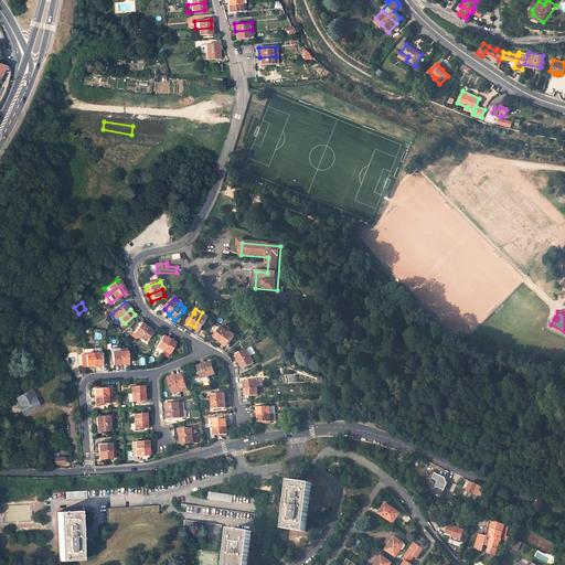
[(209,316),(202,312),(194,327),(201,330),(209,316)]
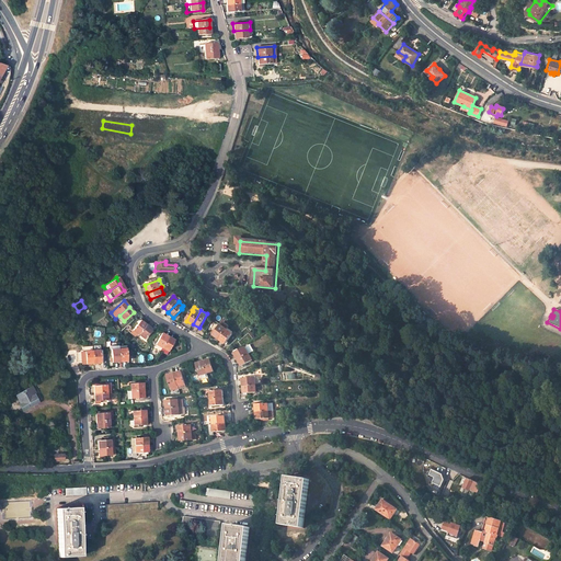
[(139,321),(132,331),(138,335),(145,325),(139,321)]
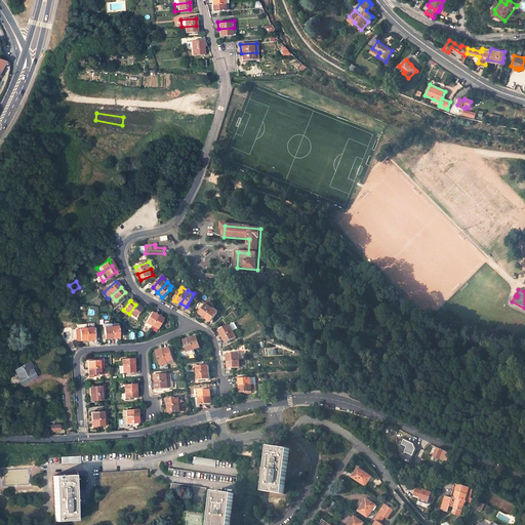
[(208,301),(199,314),(205,318),(211,309),(214,306),(208,301)]
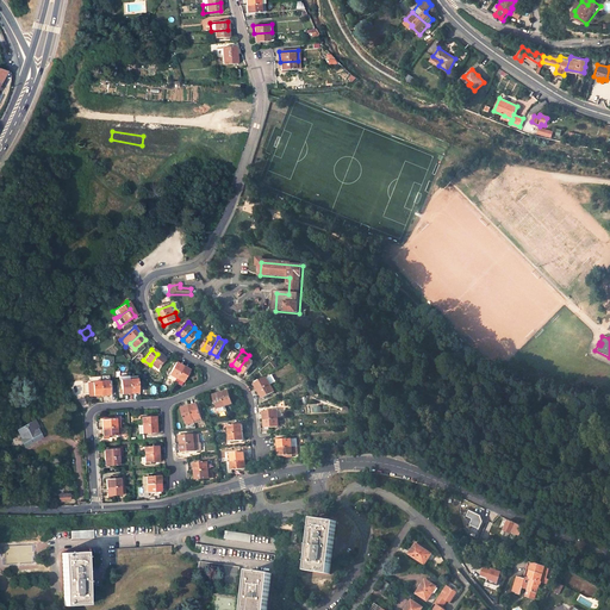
[(157,354),(150,365),(157,369),(165,359),(157,354)]
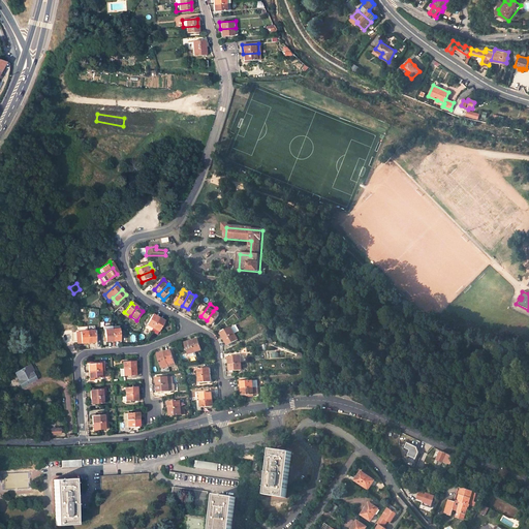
[(219,315),(213,311),(207,320),(212,324),(219,315)]
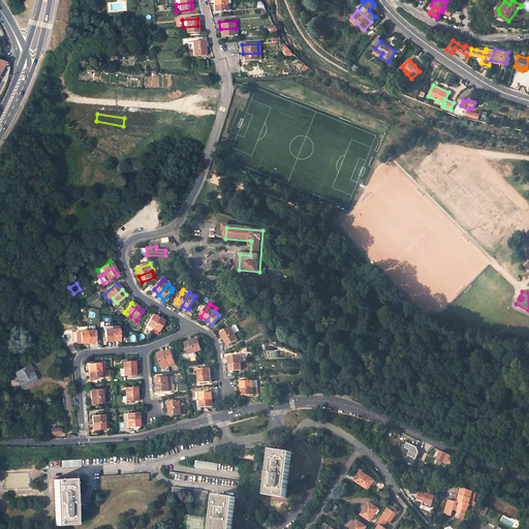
[(146,329),(151,331),(158,317),(152,314),(146,324),(147,325),(146,329)]
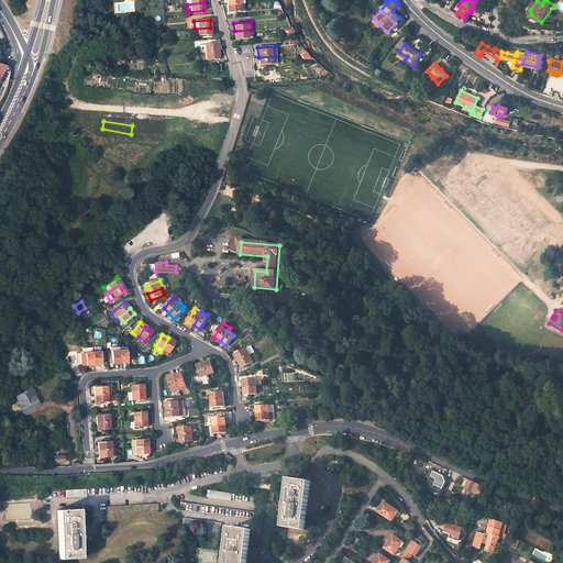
[(175,341),(168,338),(161,352),(167,356),(175,341)]
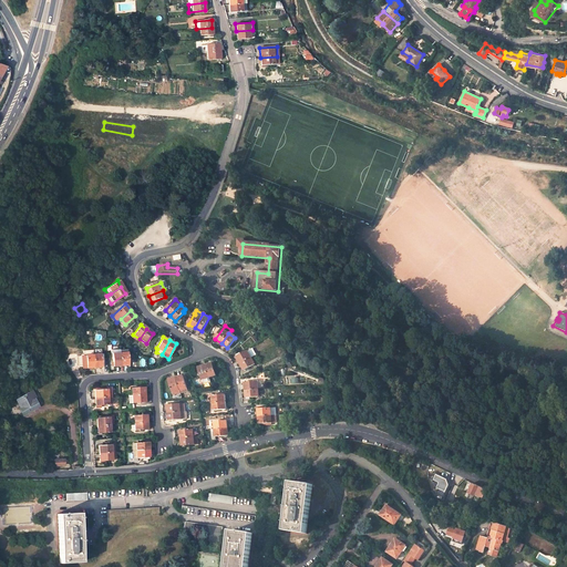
[(237,356),(240,362),(251,357),(257,353),(254,348),(237,356)]
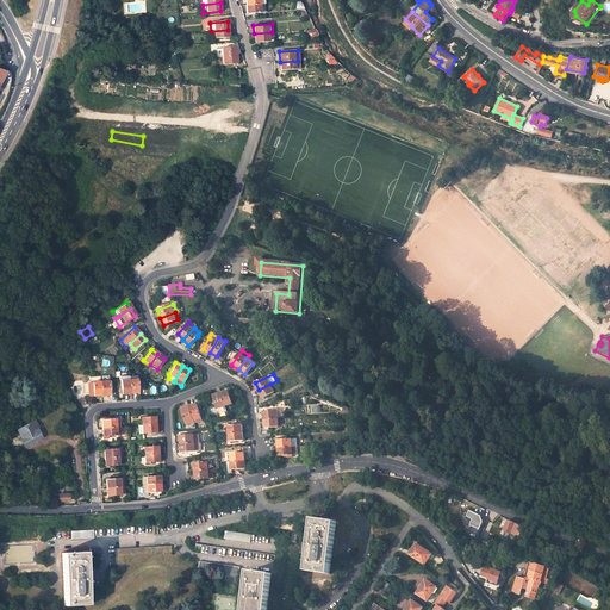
[(275,391),(271,384),(259,390),(263,398),(275,391)]
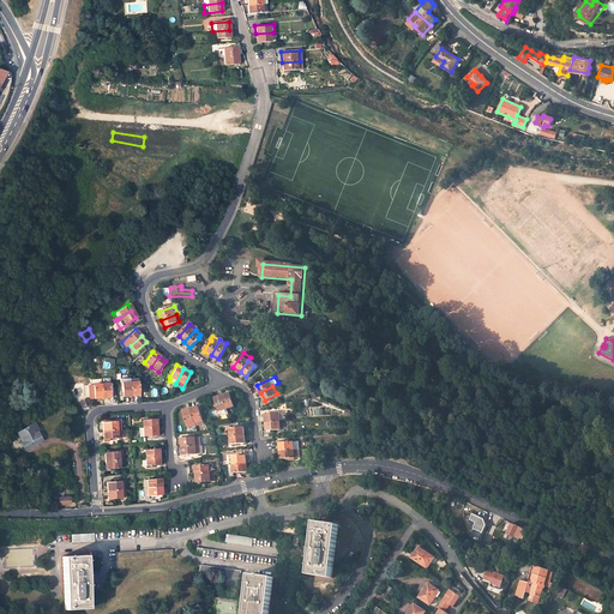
[(230,393),(223,396),(227,409),(234,407),(230,393)]
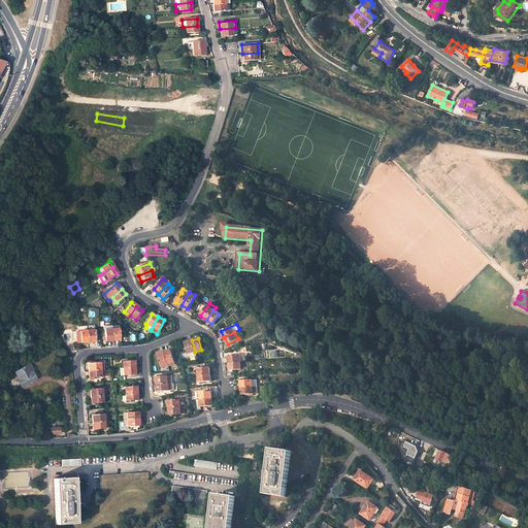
[(192,340),(185,342),(188,354),(195,352),(192,340)]
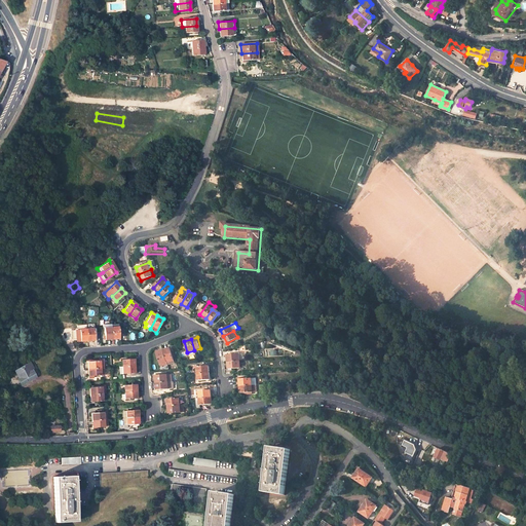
[(174,363),(170,349),(163,350),(167,365),(174,363)]
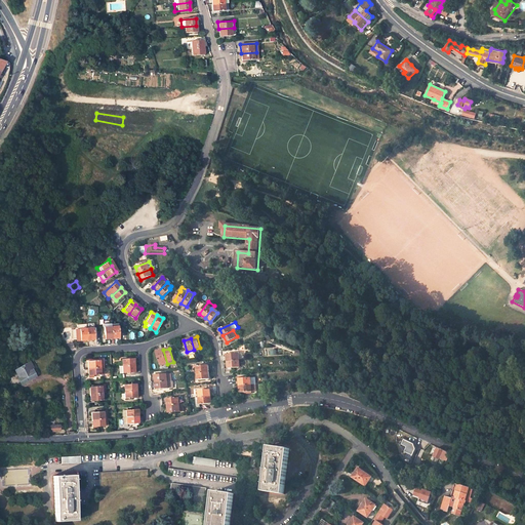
[(160,366),(167,364),(163,350),(156,352),(160,366)]
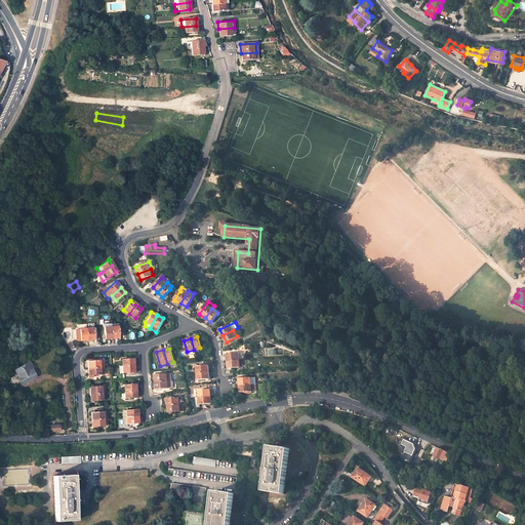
[(30,365),(33,371),(35,370),(31,363),(15,371),(19,378),(21,377),(17,372),(30,365)]
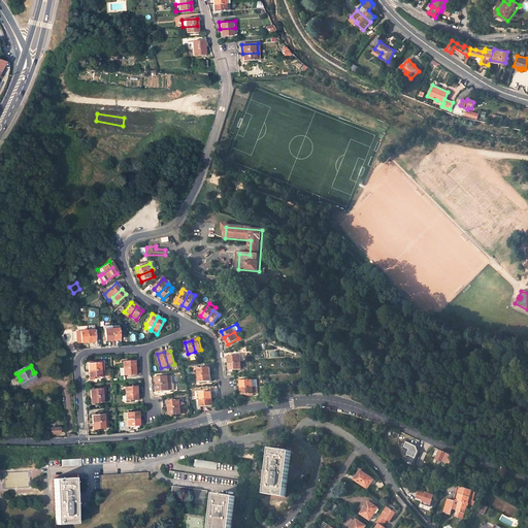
[(36,378),(33,373),(30,367),(18,374),(21,380),(20,381),(22,386),(36,378)]
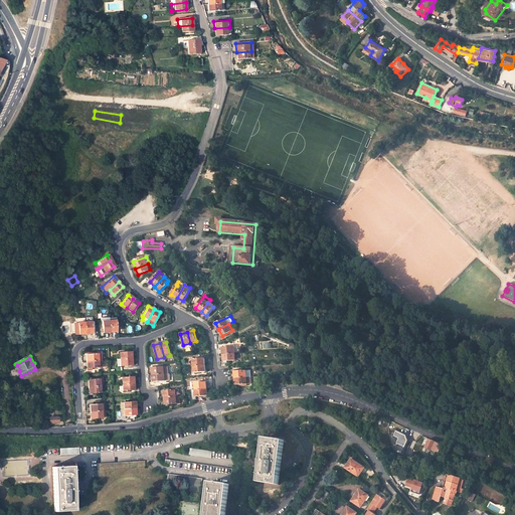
[(405,436),(394,431),(392,436),(398,439),(396,444),(397,444),(395,449),(402,452),(407,441),(405,436)]
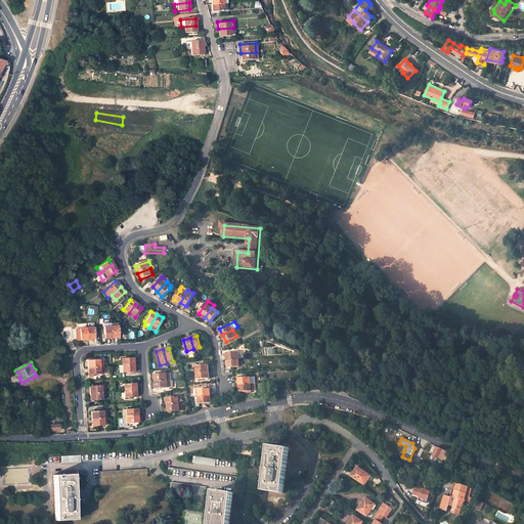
[(289,448),(269,446),(263,490),(284,493),(284,489),(289,448)]
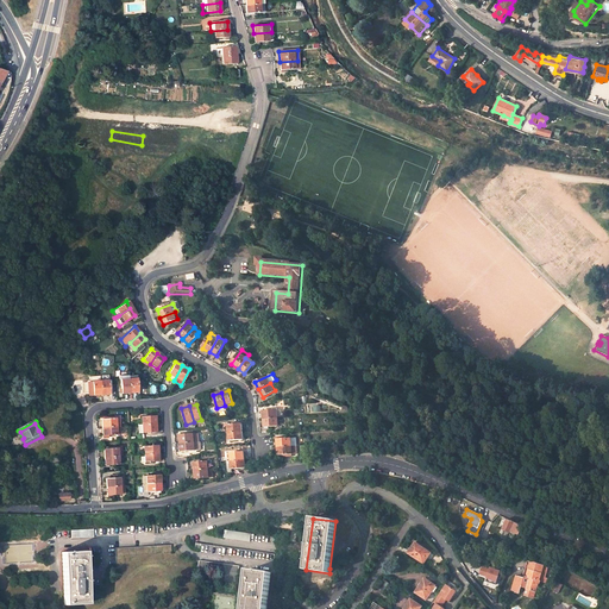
[(514,522),(507,519),(503,529),(508,532),(506,538),(513,541),(516,542),(522,526),(514,522)]
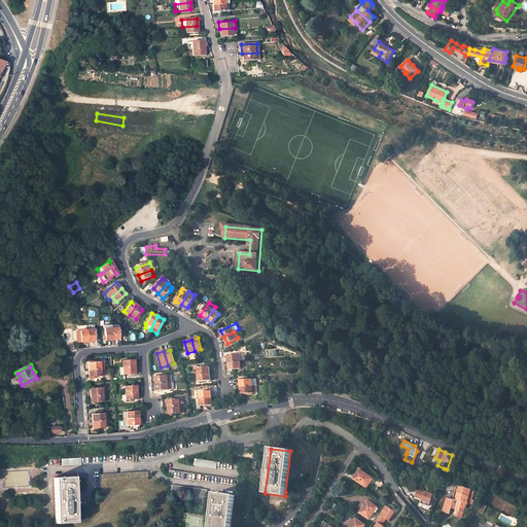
[(194,458),(194,465),(216,467),(217,460),(194,458)]
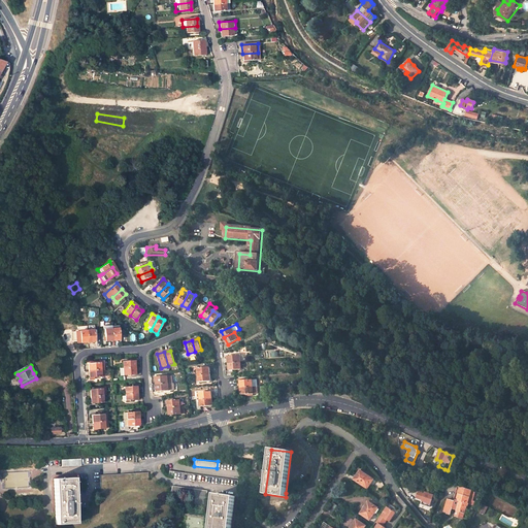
[(238,480),(169,470),(168,479),(237,488),(238,480)]
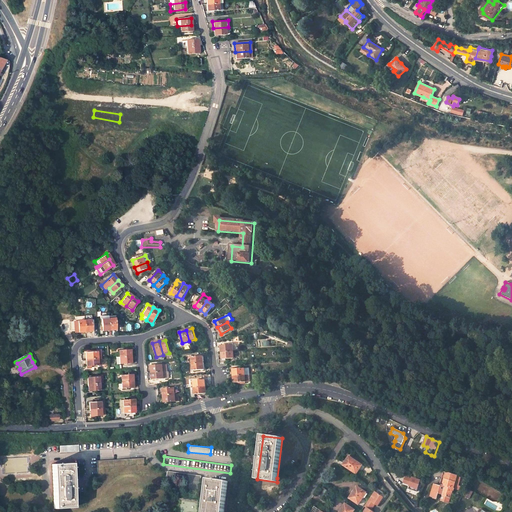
[(363,463),(350,456),(348,460),(347,459),(344,464),(358,472),(363,463)]
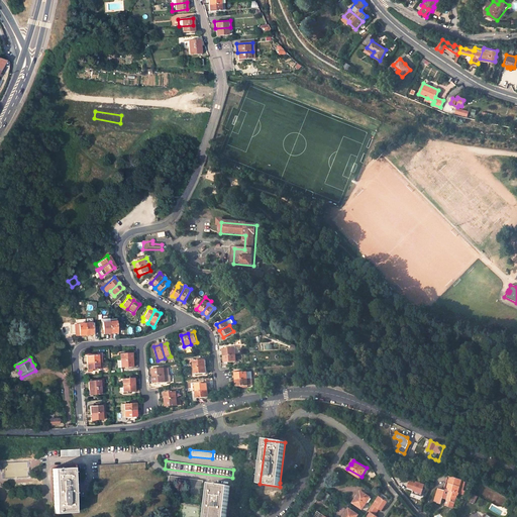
[(343,471),(346,466),(340,461),(337,468),(343,471)]
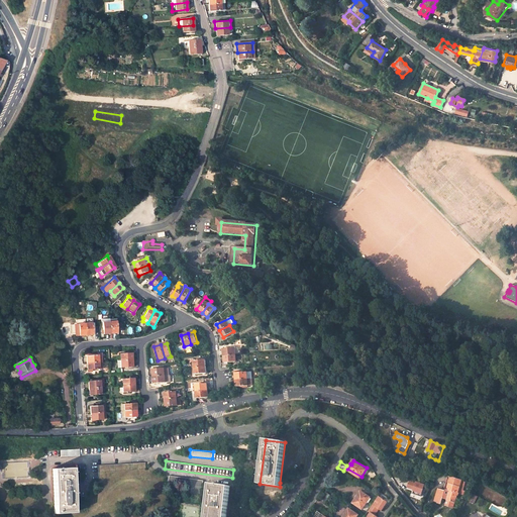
[(71,468),(52,469),(53,513),(73,512),(71,468)]
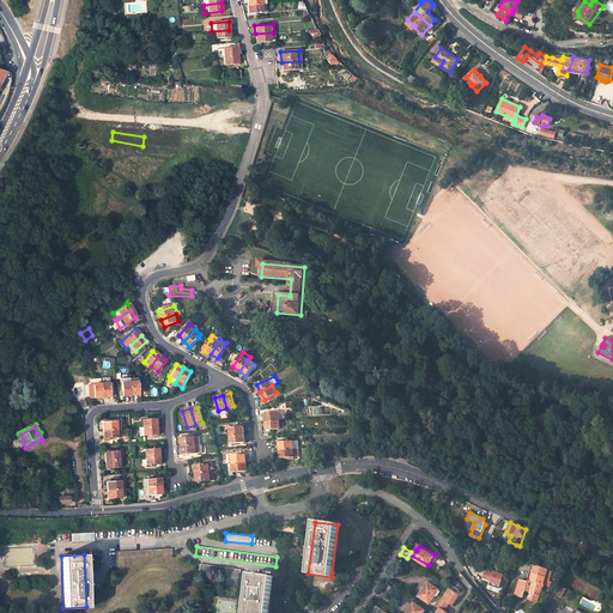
[(242,570),(200,564),(199,572),(241,578),(242,570)]
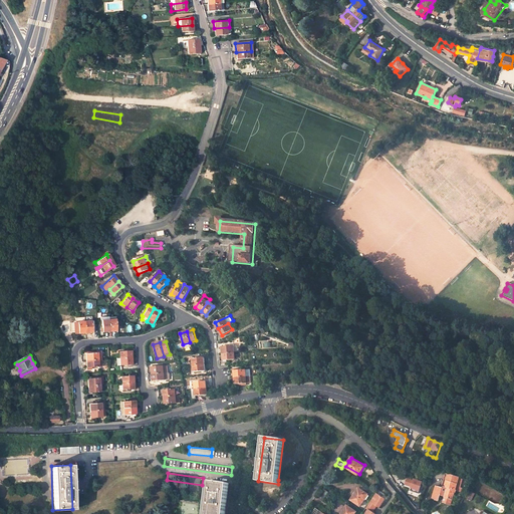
[(463,479),(447,474),(442,488),(437,486),(436,490),(434,490),(431,499),(438,501),(440,494),(444,495),(443,497),(446,498),(445,501),(452,504),(457,490),(462,492),(463,488),(460,487),(463,479)]
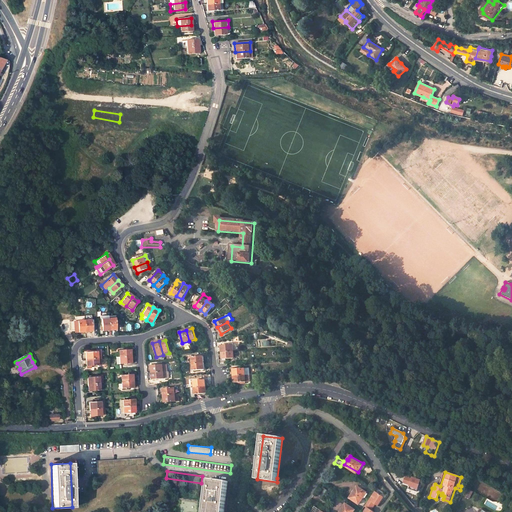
[(407,477),(405,479),(404,483),(410,485),(409,489),(417,492),(421,480),(413,477),(412,479),(407,477)]
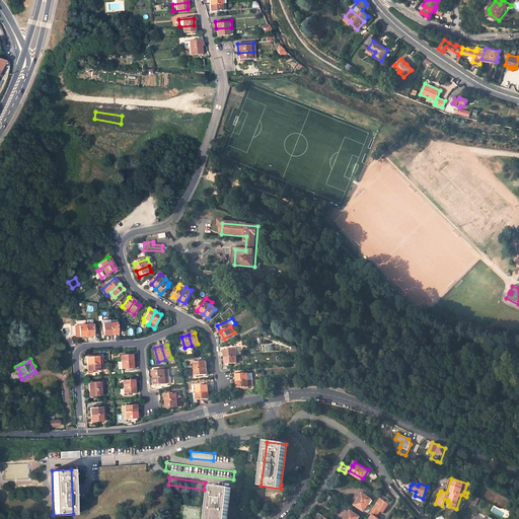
[(212,487),(211,491),(207,518),(227,518),(231,490),(212,487)]
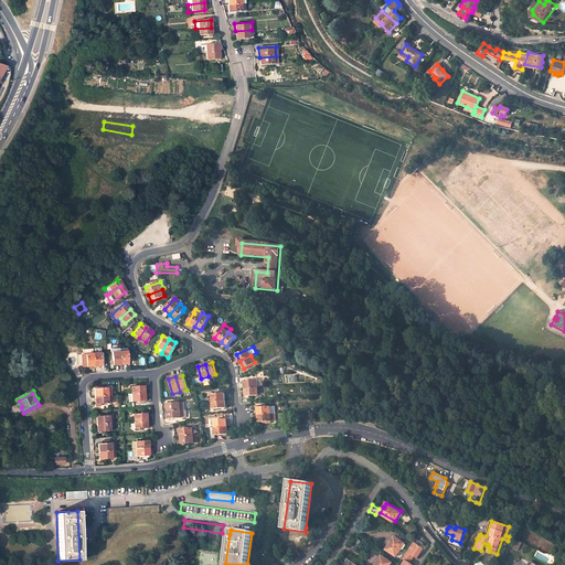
[(395,536),(386,550),(396,556),(405,543),(395,536)]
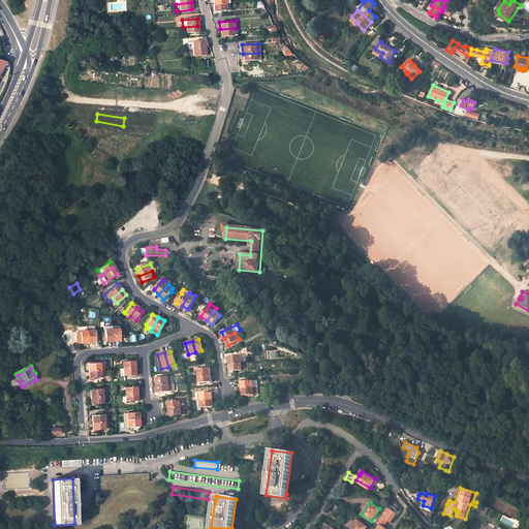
[(339,507),(334,503),(328,512),(333,516),(339,507)]
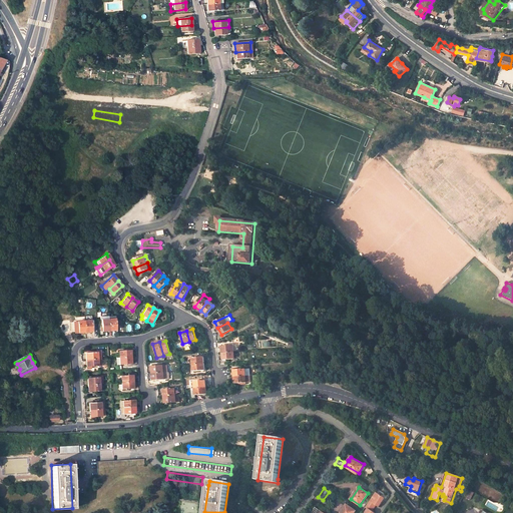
[(366,512),(365,512),(375,512),(372,511),(377,504),(380,506),(385,497),(376,492),(363,511),(366,512)]
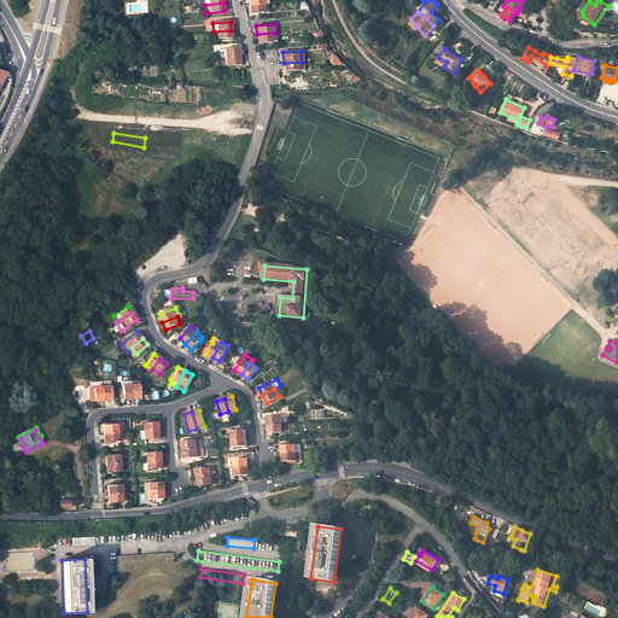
[(426,617),(430,614),(418,607),(410,617),(426,617)]
